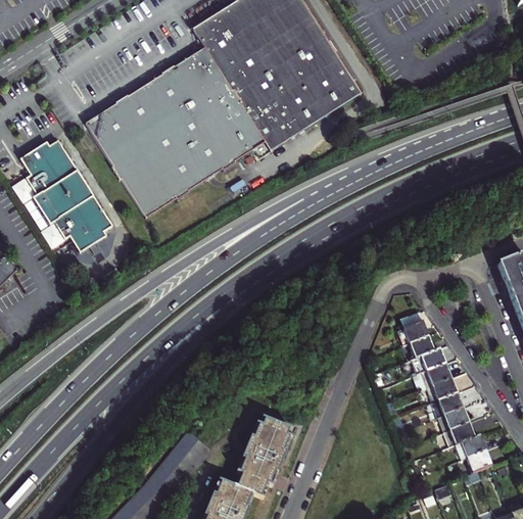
[(116,102),(86,122),(113,164),(111,166),(120,179),(122,177),(147,217),(165,204),(177,197),(179,198),(191,190),(190,188),(212,174),(224,167),(225,170),(237,161),(236,159),(255,147),(260,156),(363,92),(304,0),(236,0),(194,27),(204,43),(205,45),(176,64),(175,62),(161,71),(162,73),(130,94),(129,92),(115,100),(116,102)]
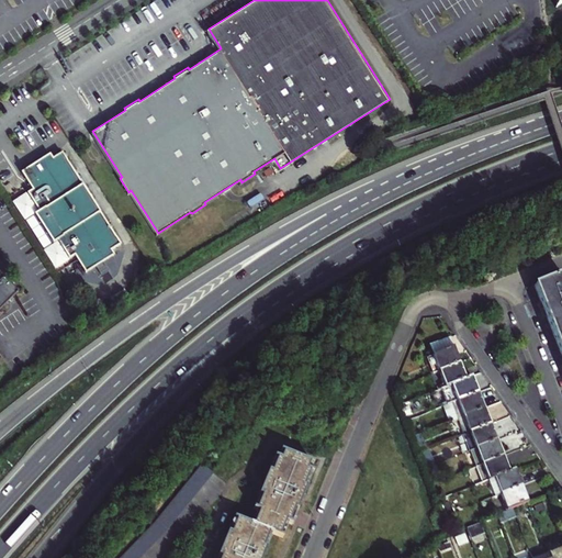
[(49,151),(20,169),(32,189),(27,191),(38,210),(32,214),(49,242),(55,238),(66,256),(71,252),(83,270),(112,253),(109,248),(120,241),(64,149),(53,156),(49,151)]
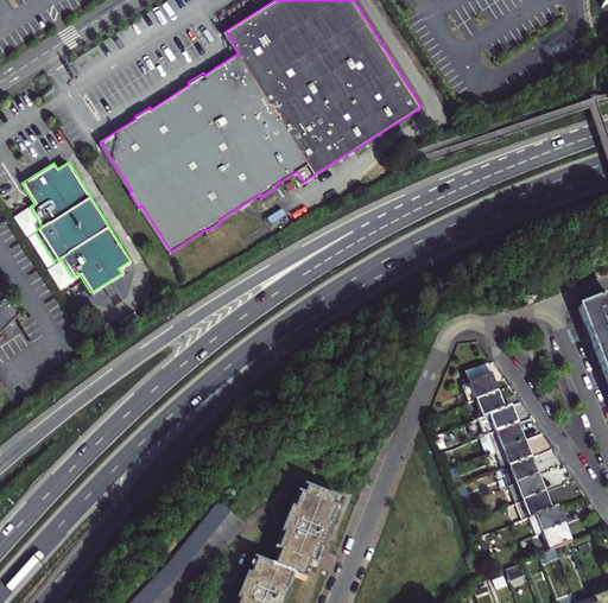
[(0,259),(0,332),(26,305),(31,300),(16,286),(20,279),(0,259)]
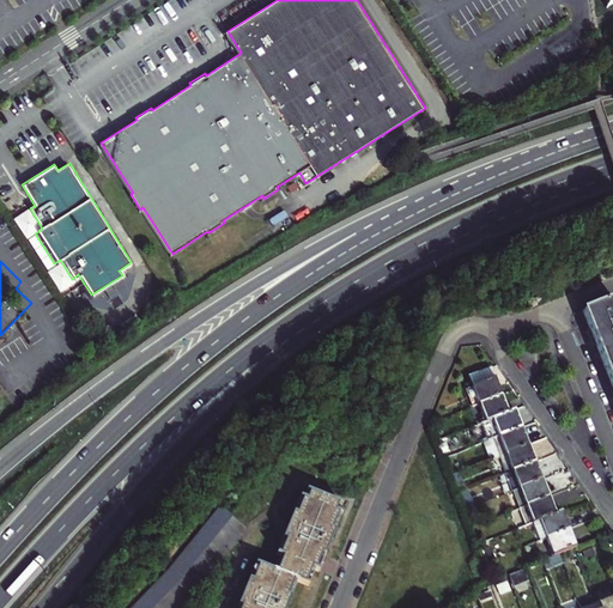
[(612,292),(612,290),(581,303),(589,322),(590,326),(592,329),(594,335),(612,381),(612,292)]
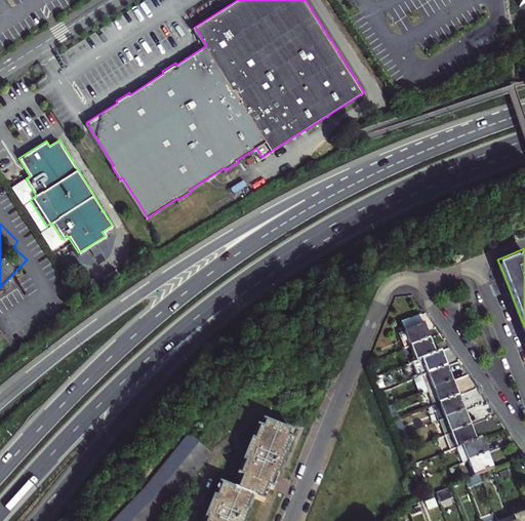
[(411,344),(431,335),(429,328),(426,320),(400,330),(406,346),(411,344)]
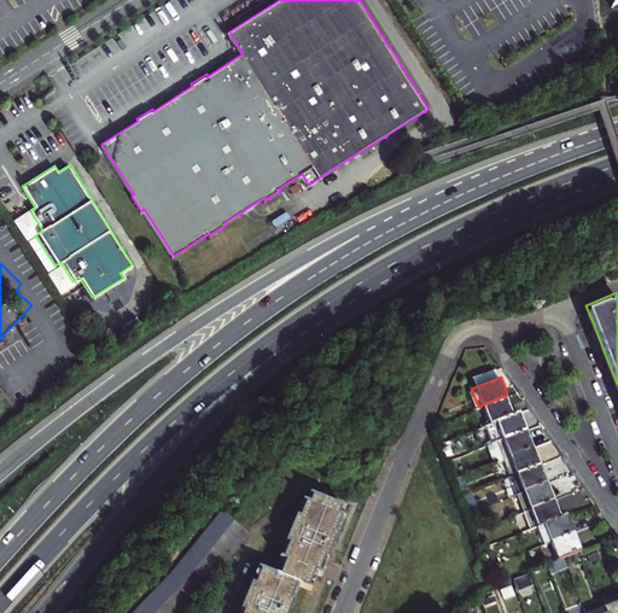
[(499,418),(514,412),(512,406),(507,395),(484,404),(491,421),(499,418)]
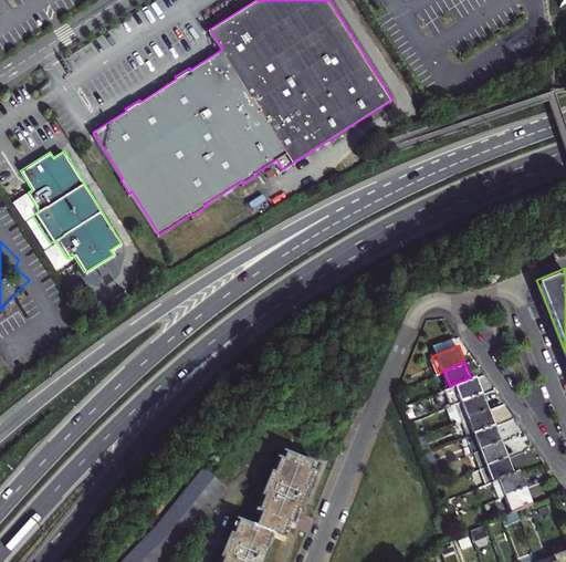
[(457,383),(463,399),(484,391),(481,384),(478,375),(471,377),(457,383)]
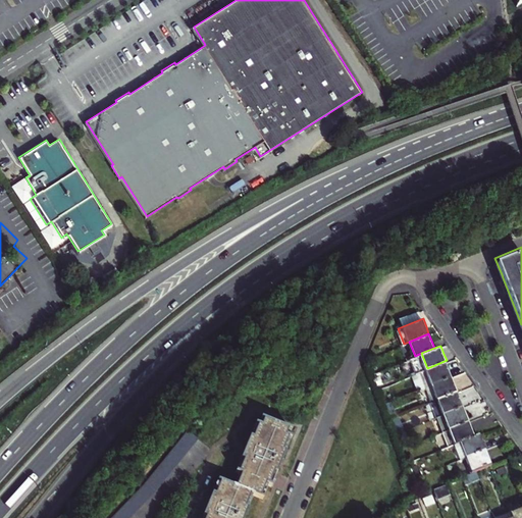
[(450,368),(447,360),(427,368),(422,370),(427,384),(452,374),(450,368)]
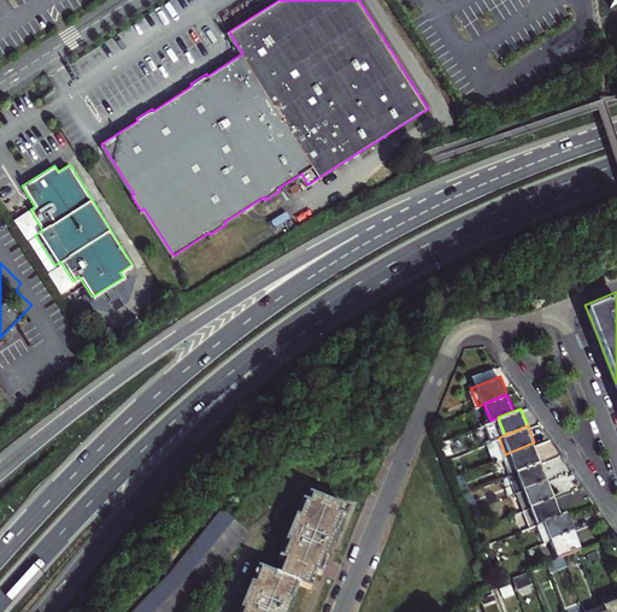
[(503,454),(510,472),(518,469),(541,460),(539,453),(534,442),(505,454),(503,454)]
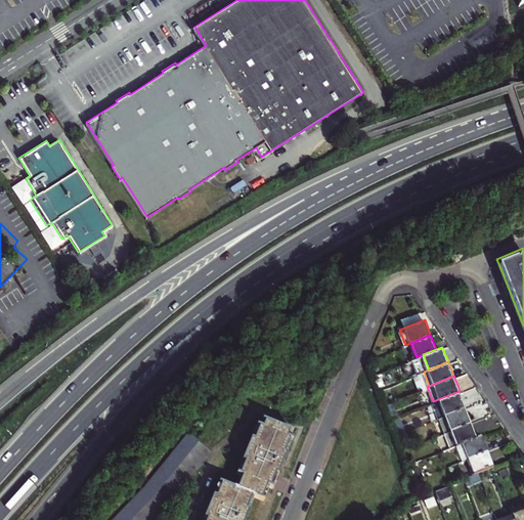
[(440,398),(445,414),(465,405),(463,399),(460,391),(440,398)]
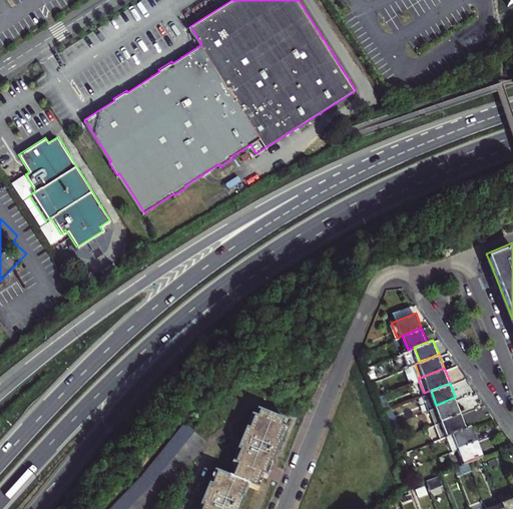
[(455,397),(436,405),(442,419),(461,412),(459,405),(455,397)]
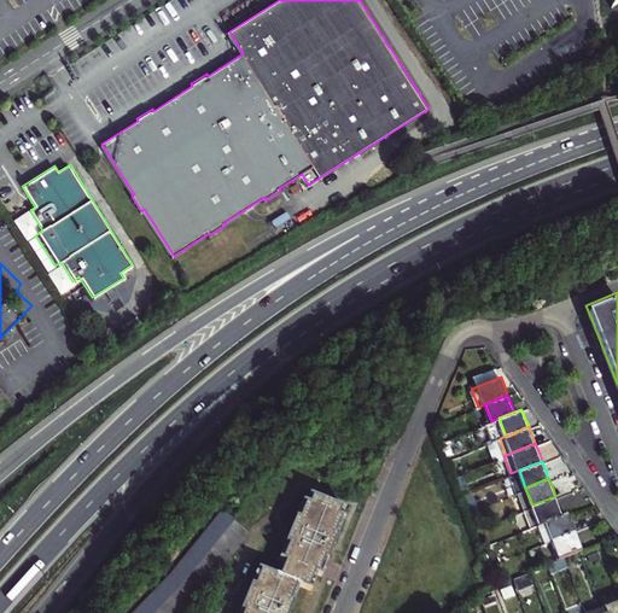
[(239,612),(287,612),(302,581),(309,584),(314,571),(319,560),(322,553),(328,555),(347,513),(343,511),(345,503),(312,488),(309,496),(304,495),(292,525),(289,532),(280,553),(285,555),(279,570),(261,562),(254,578),(252,577),(242,605),(243,605),(239,612)]
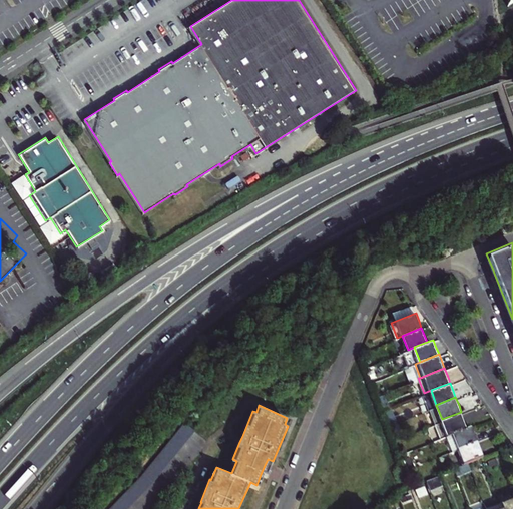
[(448,434),(452,432),(467,426),(465,421),(461,412),(442,419),(448,434)]
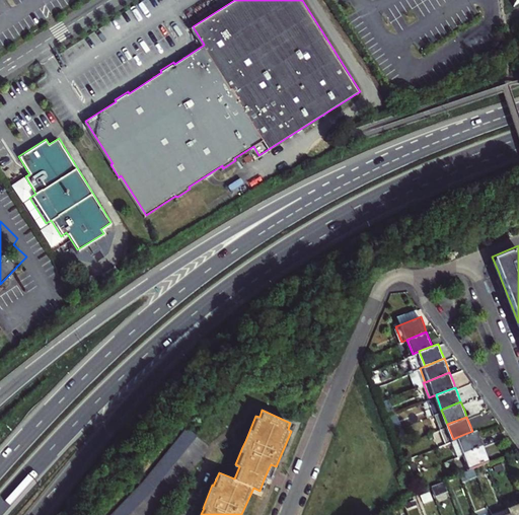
[(447,424),(440,427),(445,442),(453,439),(447,424)]
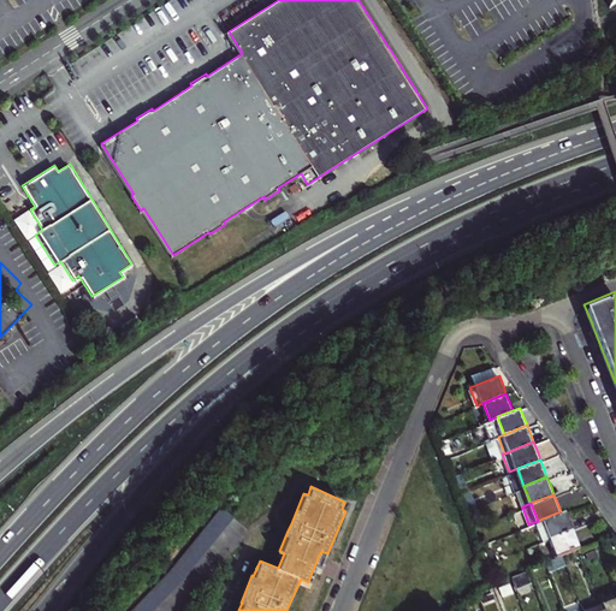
[(221,508),(173,568),(183,577),(235,516),(221,508)]
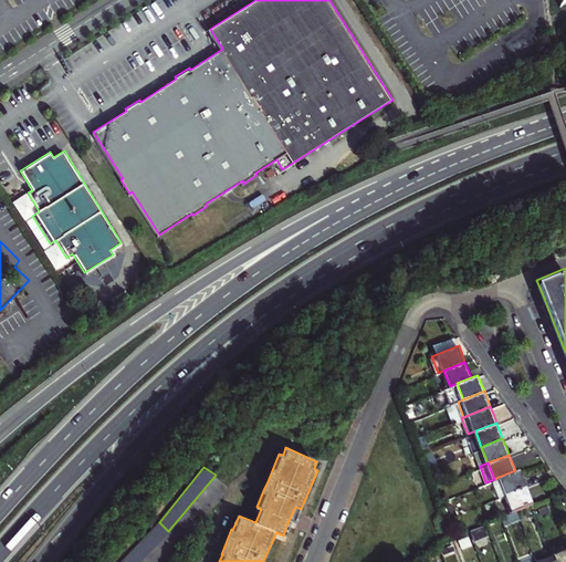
[(499,477),(494,479),(500,496),(505,493),(527,485),(524,479),(521,469),(515,470),(499,477)]
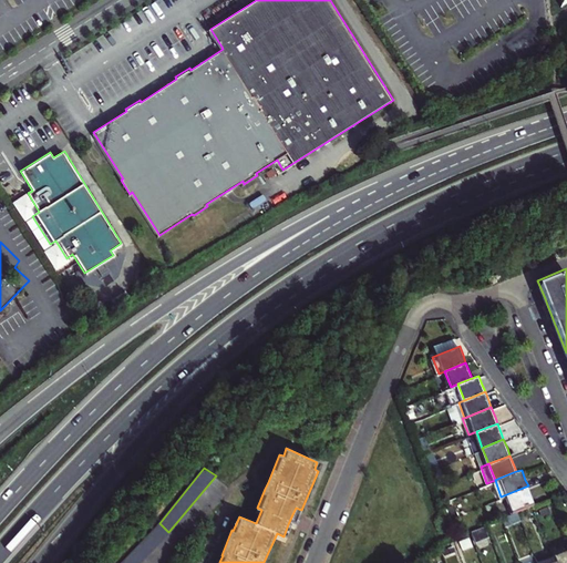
[(513,511),(518,509),(534,502),(532,495),(528,485),(506,494),(513,511)]
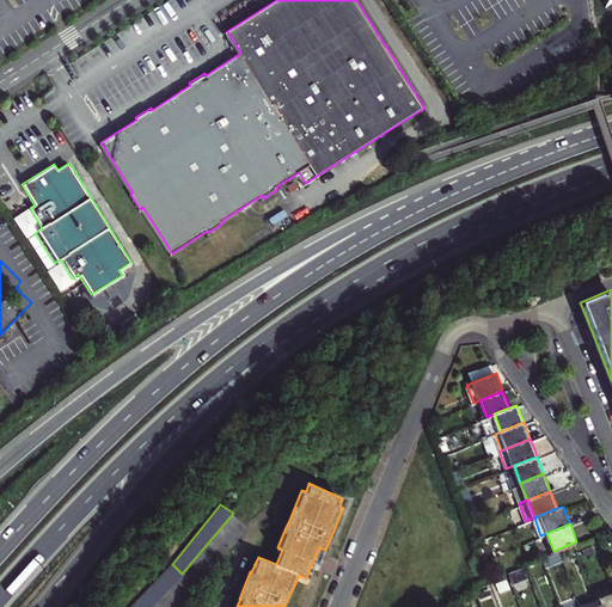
[(558,550),(546,553),(549,562),(561,558),(558,550)]
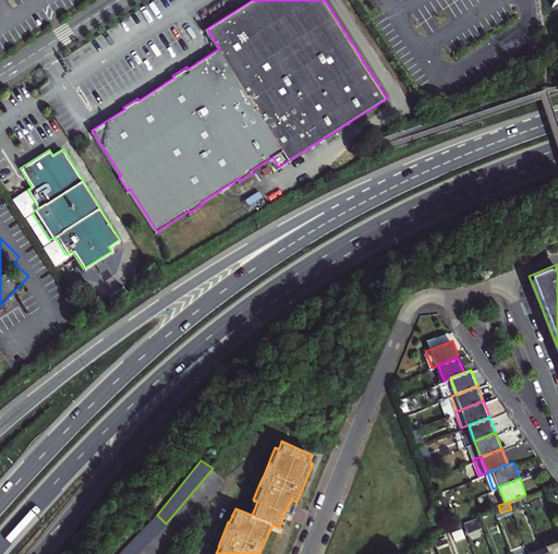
[(136,553),(166,524),(157,515),(119,553),(136,553)]
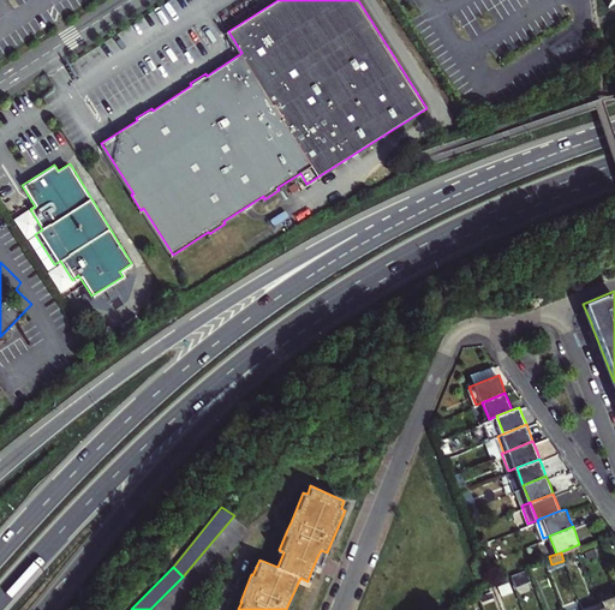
[(530,568),(514,574),(518,582),(533,576),(530,568)]
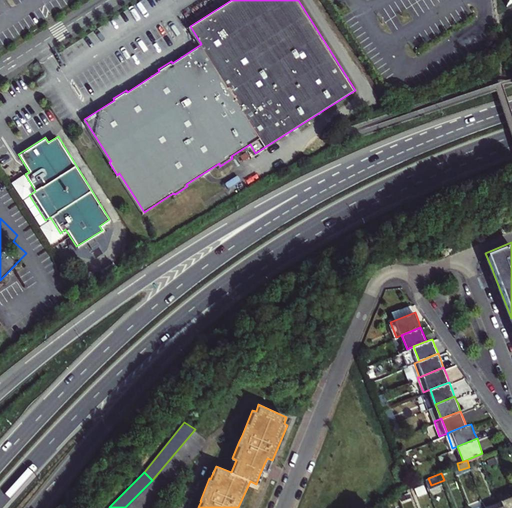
[(407,488),(398,492),(401,499),(410,495),(407,488)]
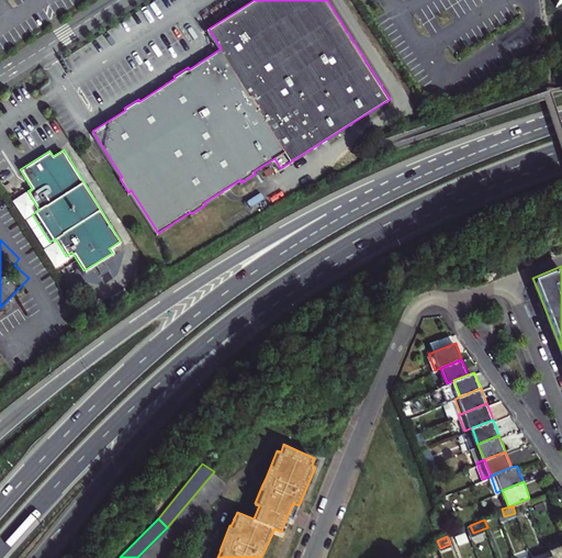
[(561,557),(561,542),(549,547),(553,557),(561,557)]
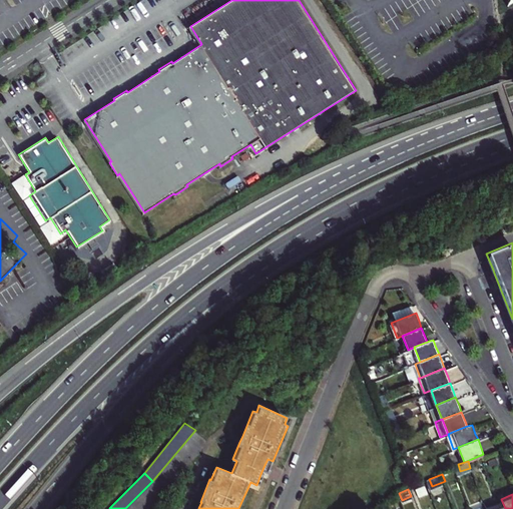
[(505,508),(501,499),(486,504),(488,508),(505,508)]
